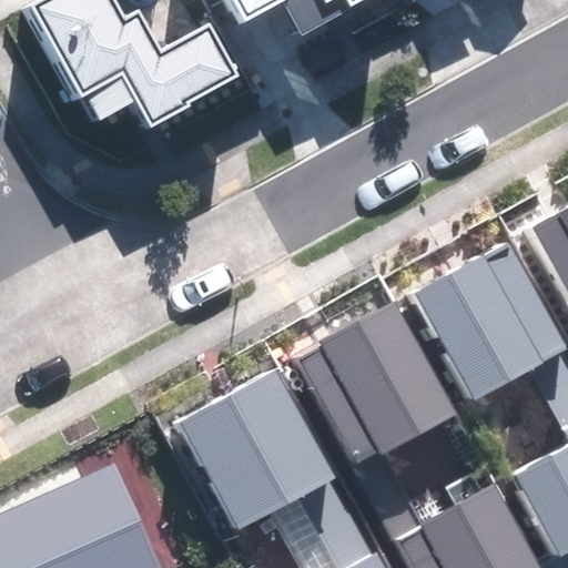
[(189,102),(239,74),(211,26),(160,52),(139,13),(125,20),(113,0),(42,0),(30,7),(81,99),(88,95),(101,119),(139,99),(154,125),(191,105),(189,102)]
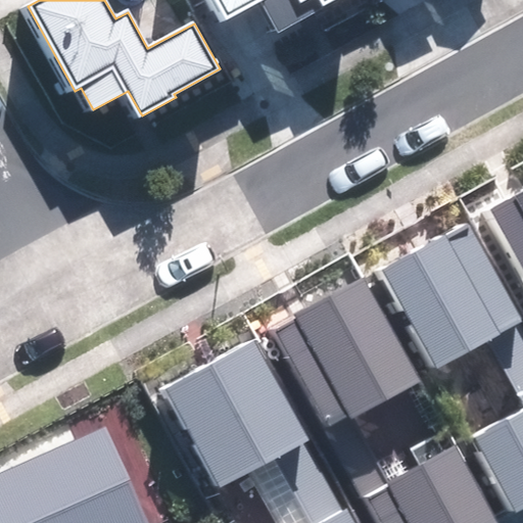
[(215,0),(224,17),(257,0),(260,0),(276,31),(336,0),(215,0)]
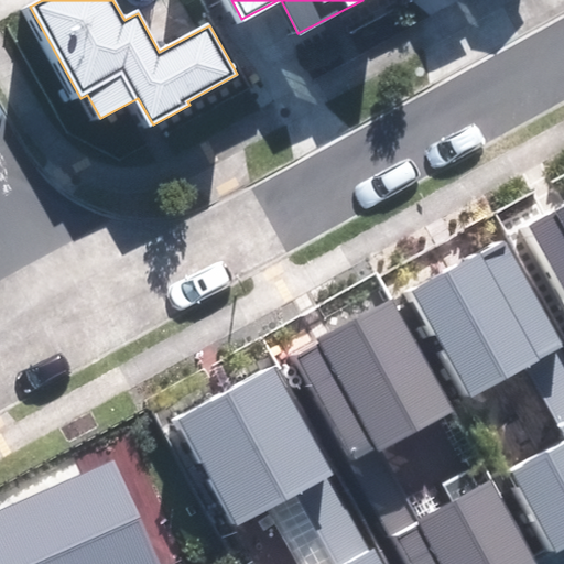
[(563,209),(531,227),(563,290),(563,209)]
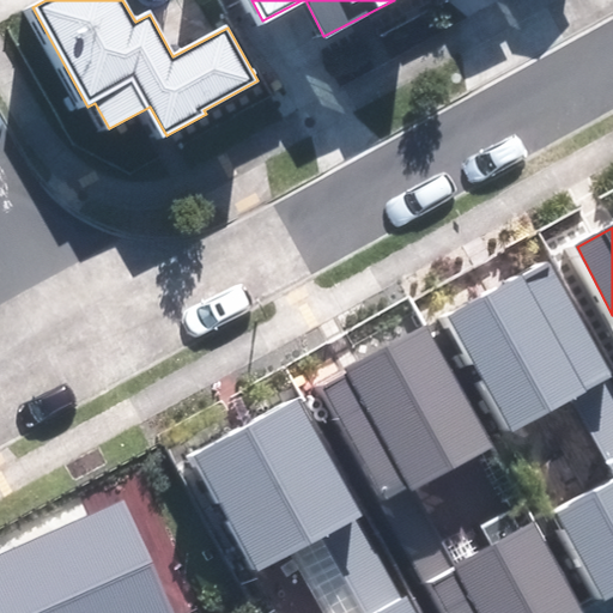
[(608,602),(612,599),(612,362),(556,258),(448,317),(513,434),(582,395),(612,450),(612,481),(559,511),(608,602)]
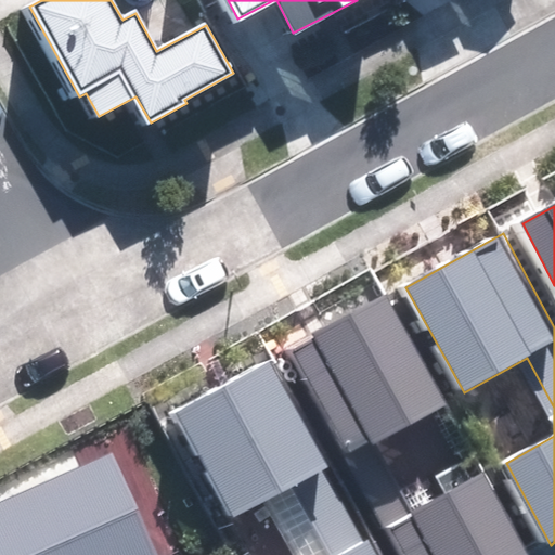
[(289,350),(397,554),(519,554),(480,479),(418,512),(381,439),(444,405),(389,298),(289,350)]
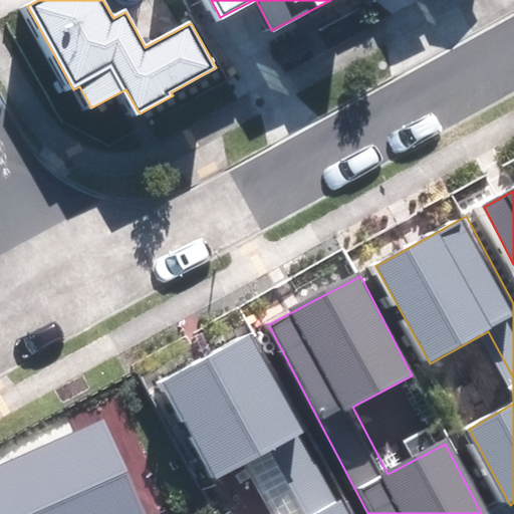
[(352,513),(253,332),(162,382),(216,480),(275,448),(311,513),(352,513)]
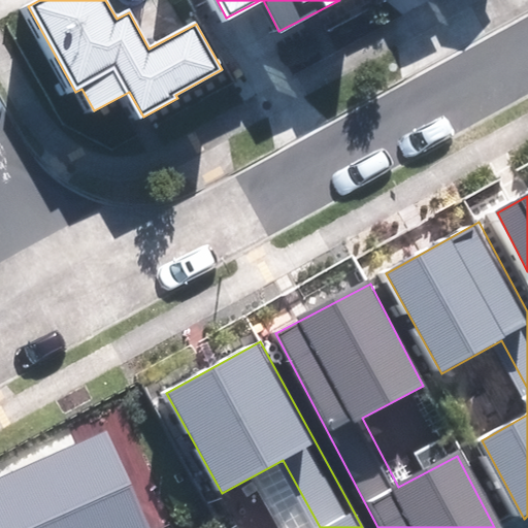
[(0,527),(146,527),(104,432),(0,477),(0,527)]
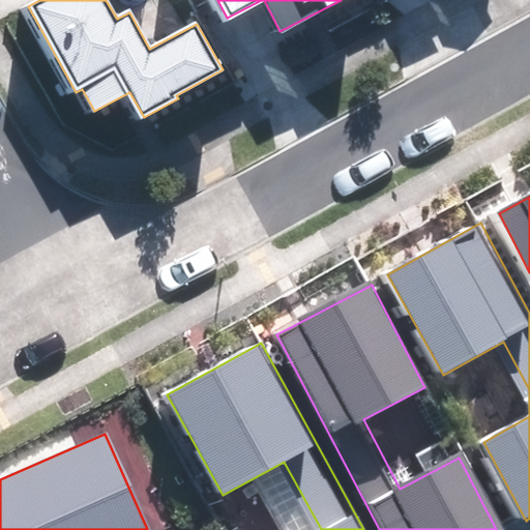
All buildings are outlined.
